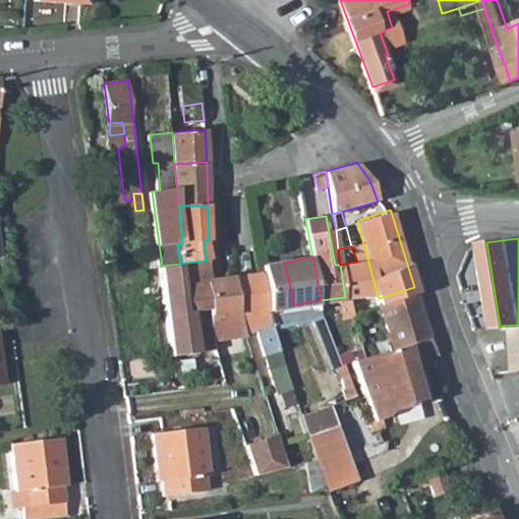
[(180,264),(186,308),(211,305),(215,336),(215,337),(246,332),(240,310),(235,291),(233,278),(210,281),(207,261),(180,264)]
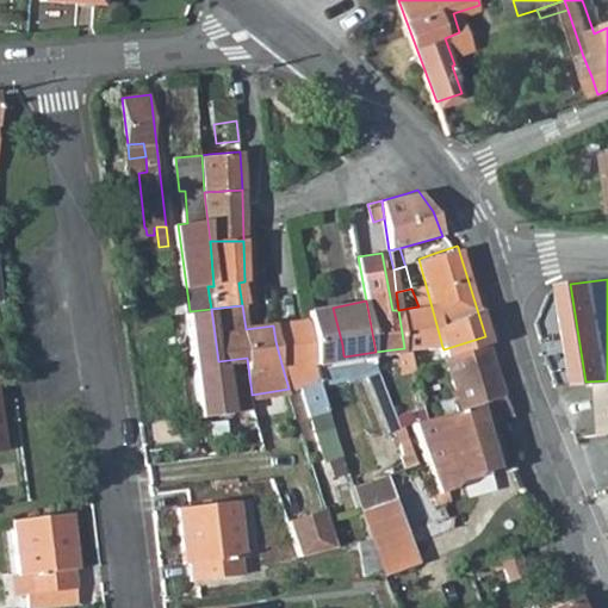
[(314,358),(317,371),(321,384),(322,384),(353,378),(346,360),(345,357),(343,355),(342,345),(333,308),(303,314),(304,322),(306,333),(314,358)]
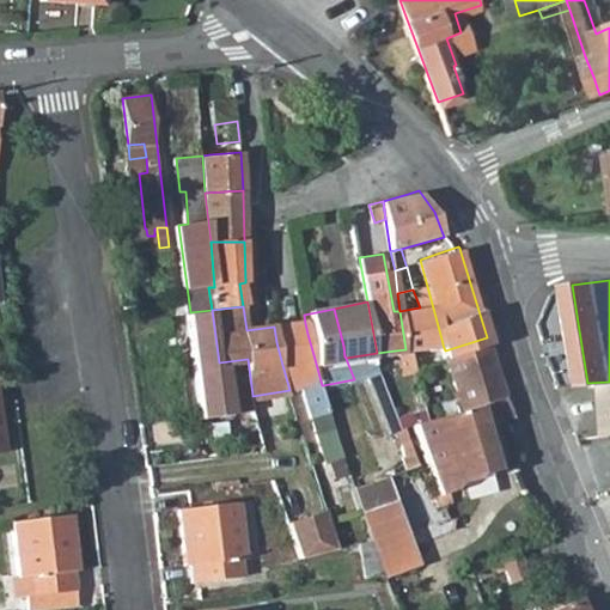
[(190,312),(195,349),(197,349),(201,372),(197,372),(205,418),(257,409),(256,407),(252,396),(252,395),(248,359),(219,363),(212,310),(190,312)]
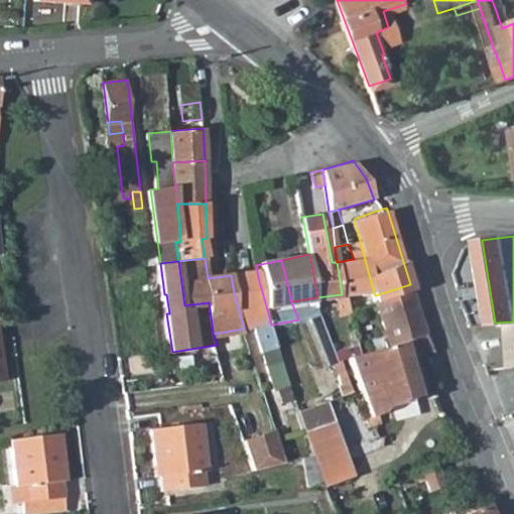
[(271,325),(268,313),(265,302),(259,281),(257,272),(231,275),(233,288),(238,307),(244,329),(256,326),(275,387),(290,382),(272,325),(271,325)]
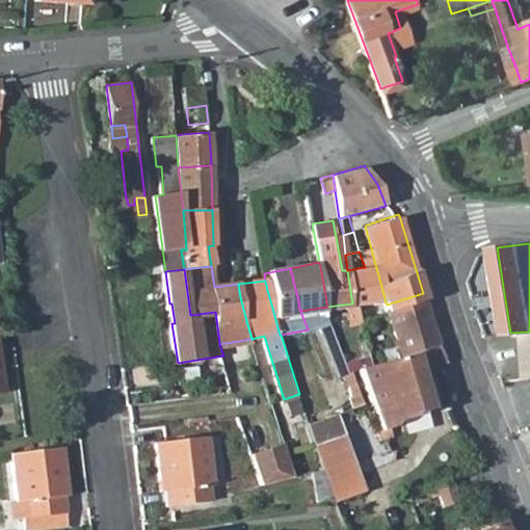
[(440,344),(439,342),(423,293),(387,305),(391,316),(398,338),(395,339),(393,334),(389,336),(390,341),(385,342),(368,346),(372,362),(372,364),(408,354),(416,352),(422,350),(431,347),(440,344)]
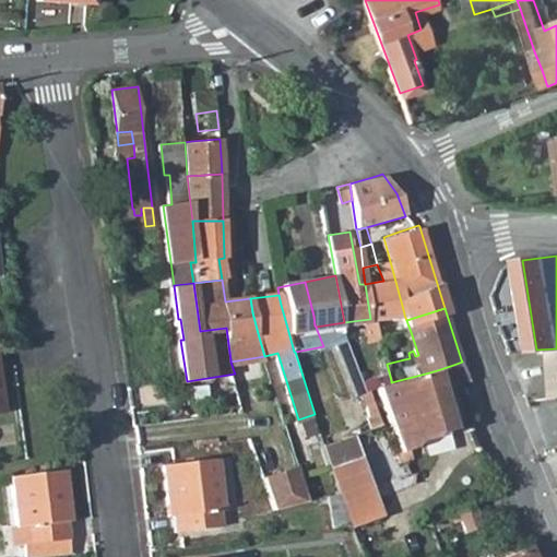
[(404,315),(376,318),(380,336),(399,334),(411,332),(406,320),(404,315)]
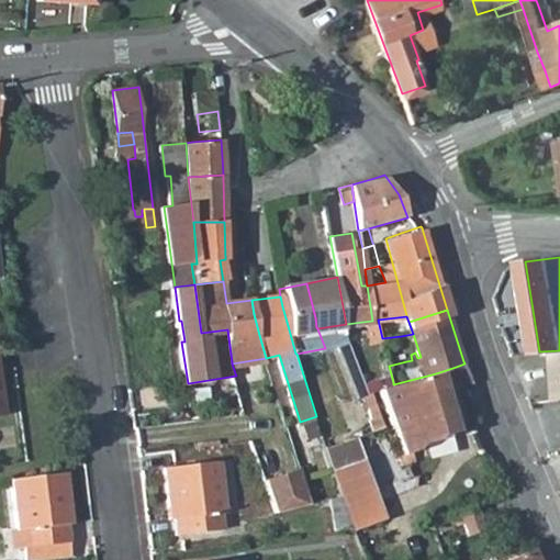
[(383,342),(382,338),(378,320),(372,321),(362,322),(369,345),(383,342)]
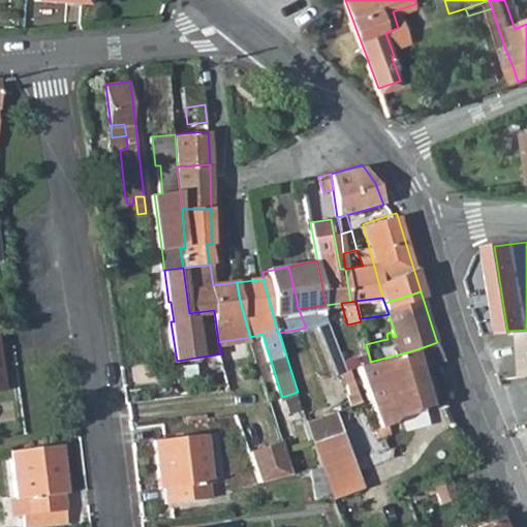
[(406,352),(370,362),(370,360),(359,363),(367,386),(381,424),(378,424),(381,429),(390,427),(388,422),(394,420),(399,414),(433,405),(419,364),(443,359),(439,346),(437,342),(429,345),(420,348),(413,350),(406,352)]
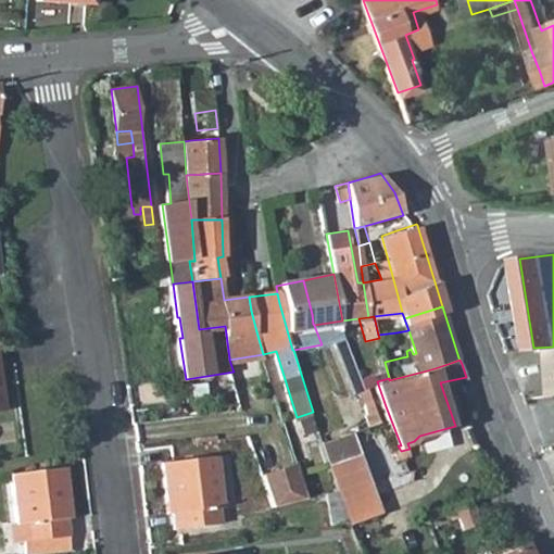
[(386,406),(377,381),(368,383),(376,402),(382,408),(383,408),(386,406)]
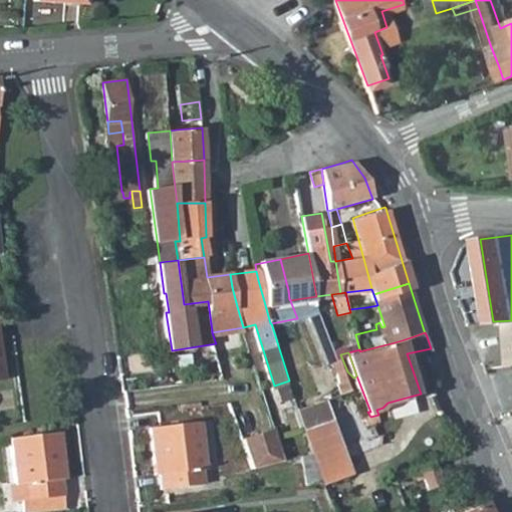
[(349,454),(375,444),(369,426),(354,387),(326,398),(327,398),(335,418),(345,442),(349,454)]
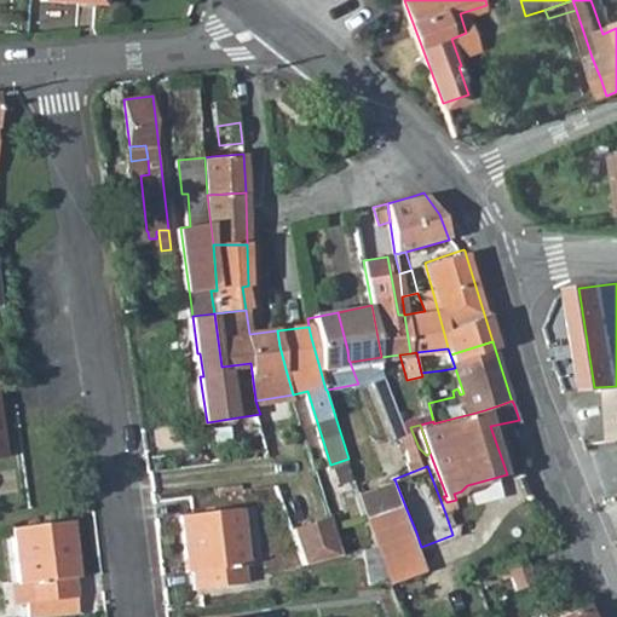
[(388,482),(376,486),(359,492),(367,514),(404,503),(395,479),(388,482)]
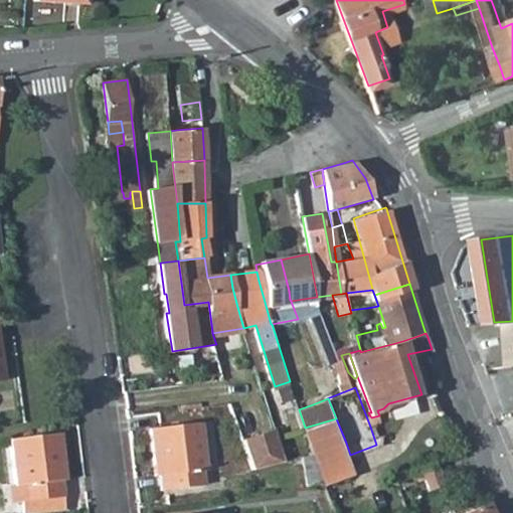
[(336,418),(305,428),(312,452),(346,443),(336,418)]
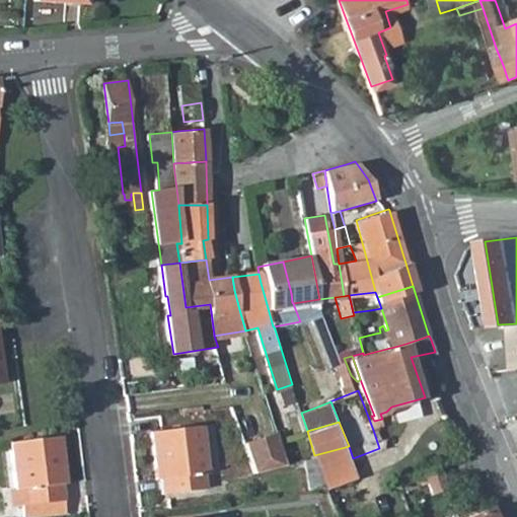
[(211,471),(206,425),(154,430),(160,477),(165,476),(166,492),(208,488),(207,472),(211,471)]
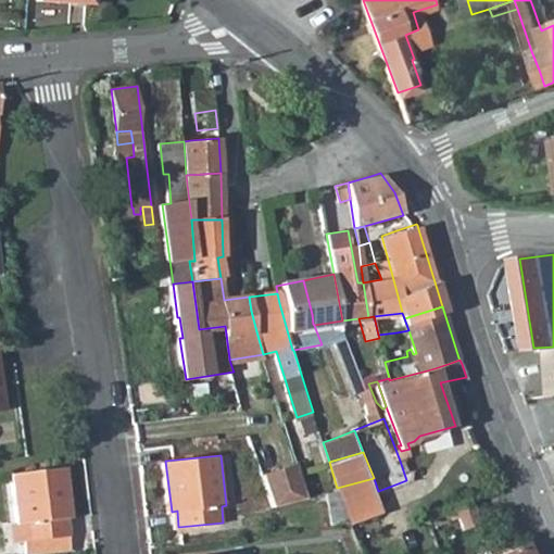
[(264,474),(275,504),(307,495),(297,463),(264,474)]
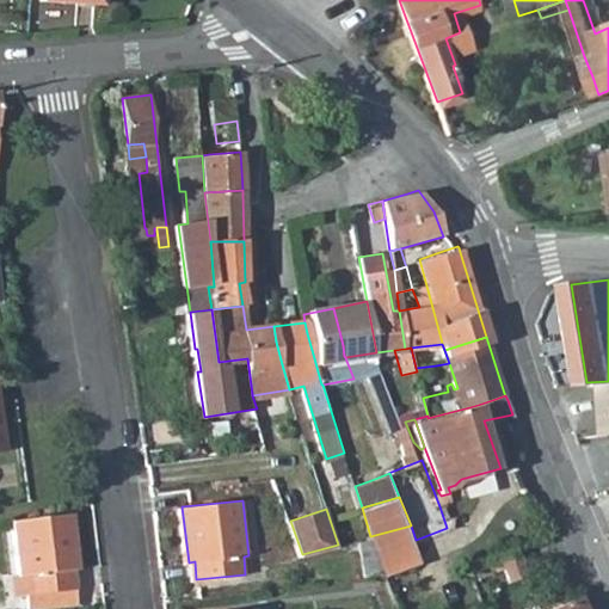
[(78,568),(73,514),(13,521),(19,574),(10,576),(12,595),(22,594),(23,608),(43,608),(77,606),(75,589),(73,570),(78,568)]
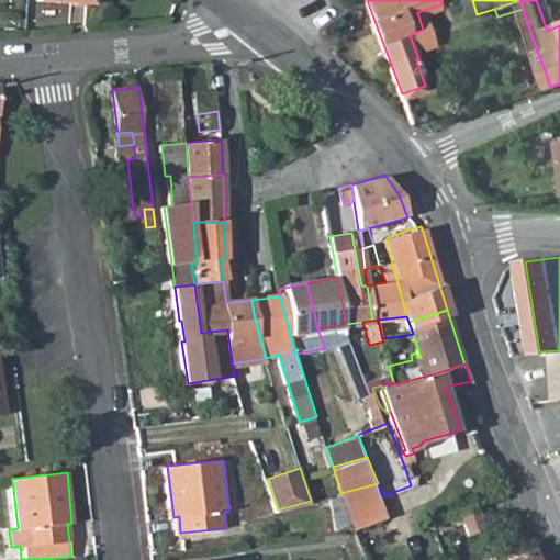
[(357,532),(390,517),(382,496),(378,483),(340,493),(357,532)]
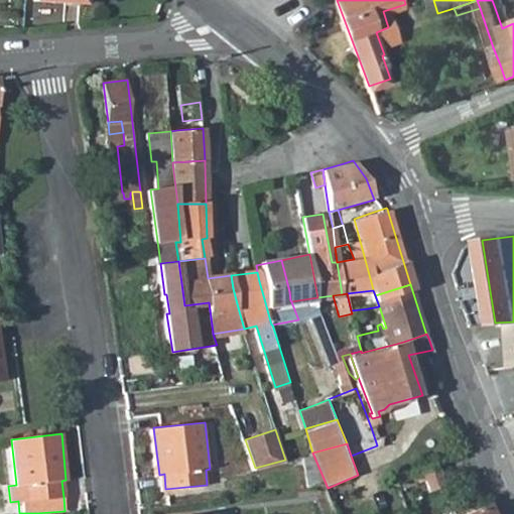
[(465,450),(468,456),(475,454),(474,451),(473,446),(465,450)]
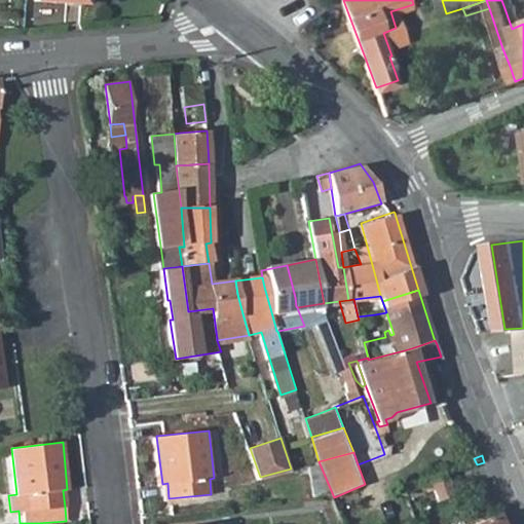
[(334,497),(319,461),(311,463),(316,499),(333,497),(334,497)]
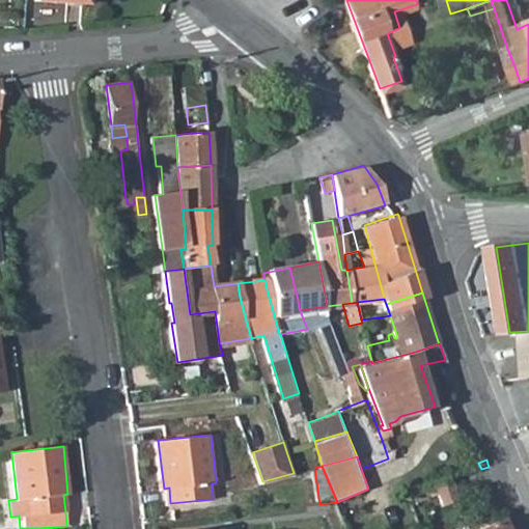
[(488,511),(447,528),(446,528),(475,528),(493,521),(488,511)]
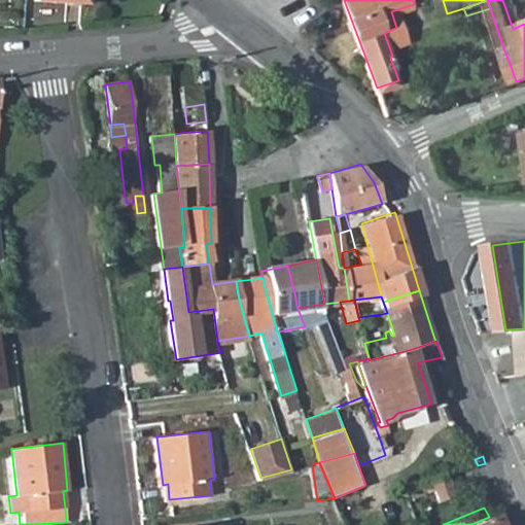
[(489,517),(471,524),(503,524),(498,513),(489,517)]
